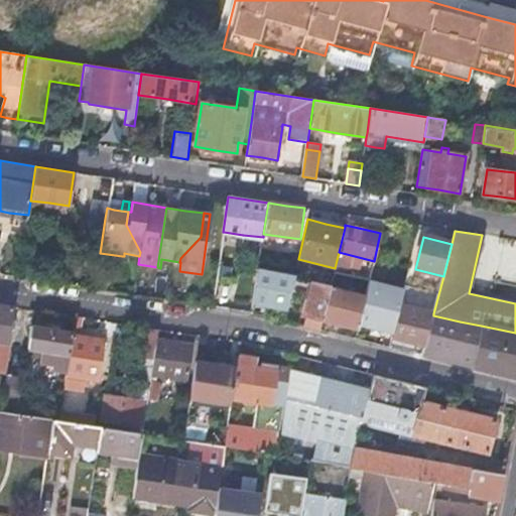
[(269,306),(285,310),(293,278),(293,276),(258,269),(252,303),(269,306)]
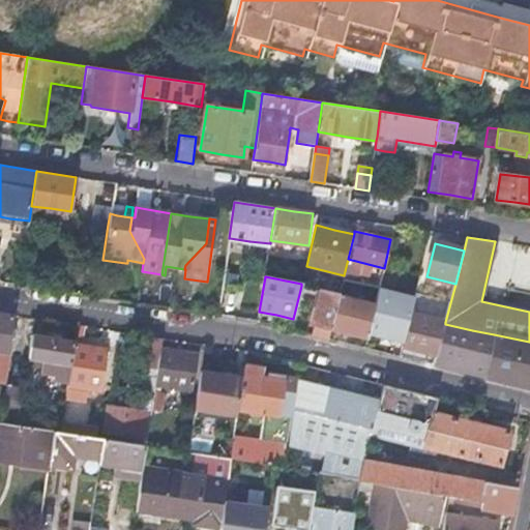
[(217,316),(233,318),(238,289),(222,286),(217,316)]
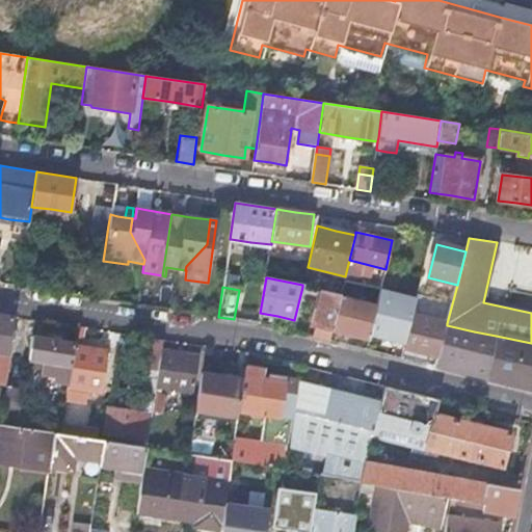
[(387,339),(404,343),(411,314),(416,298),(380,290),(376,307),(370,335),(387,339)]
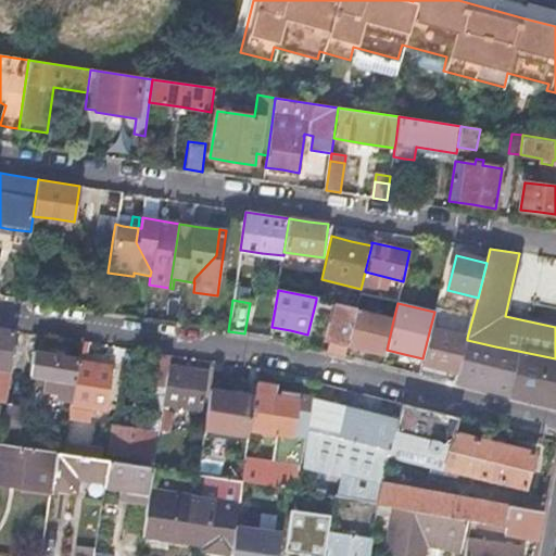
[(346,346),(355,311),(339,306),(328,352),(336,354),(344,355),(346,346)]
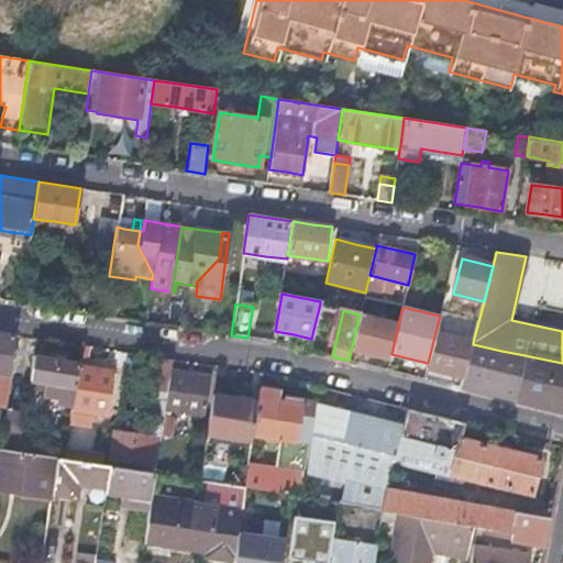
[(390,360),(392,354),(398,324),(360,315),(351,351),(372,355),(381,357),(390,360)]
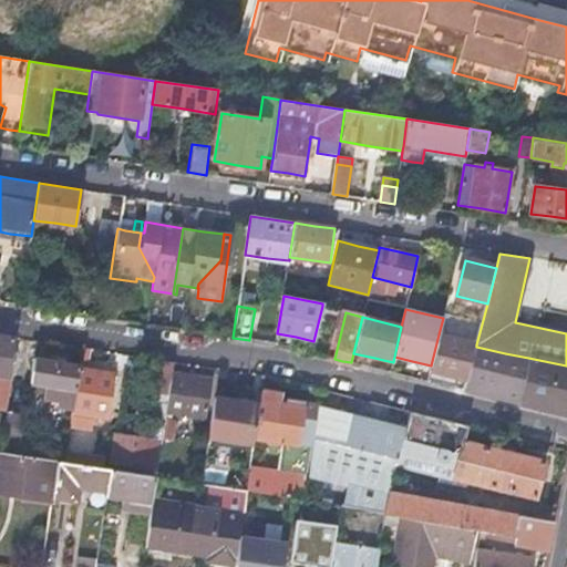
[(0,409),(3,410),(13,338),(2,336),(0,334),(0,409)]
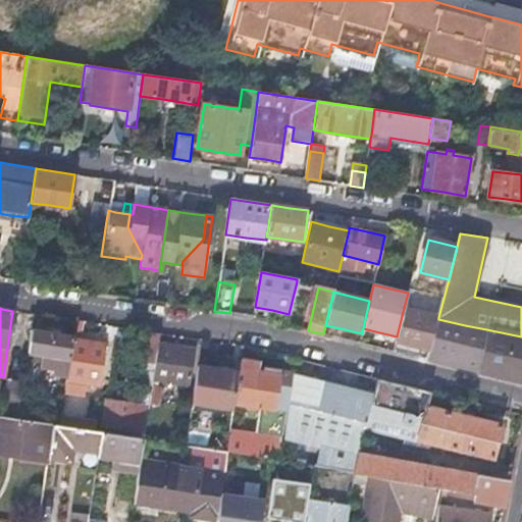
[(396,342),(430,351),(438,319),(438,317),(404,308),(397,336),(396,342)]
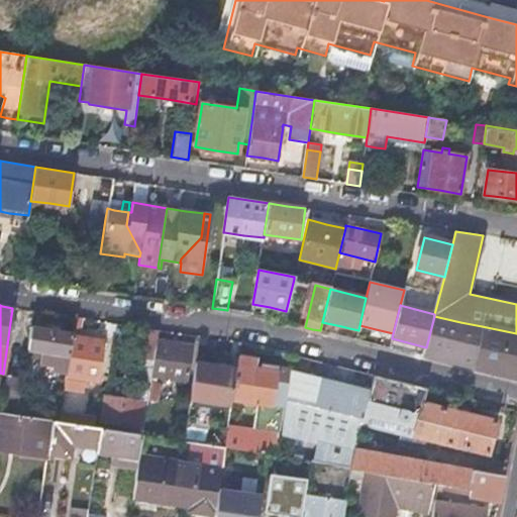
[(426,347),(424,356),(451,364),(460,322),(434,316),(426,347)]
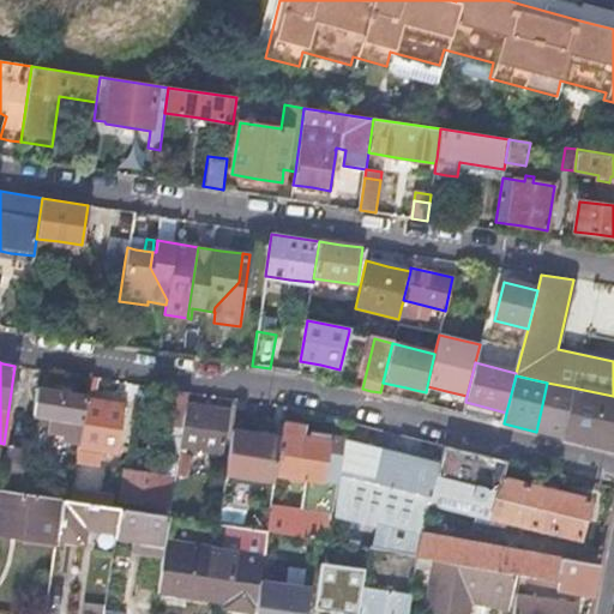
[(95,389),(96,378),(89,377),(85,396),(79,434),(79,437),(78,444),(78,447),(98,450),(116,452),(124,404),(92,399),(95,389)]
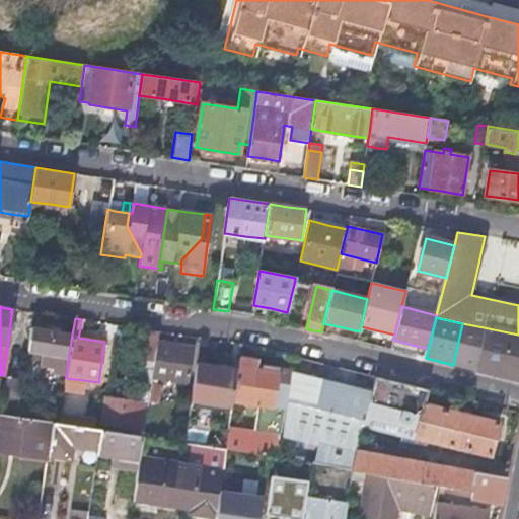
[(321,331),(341,337),(343,327),(323,323),(321,331)]
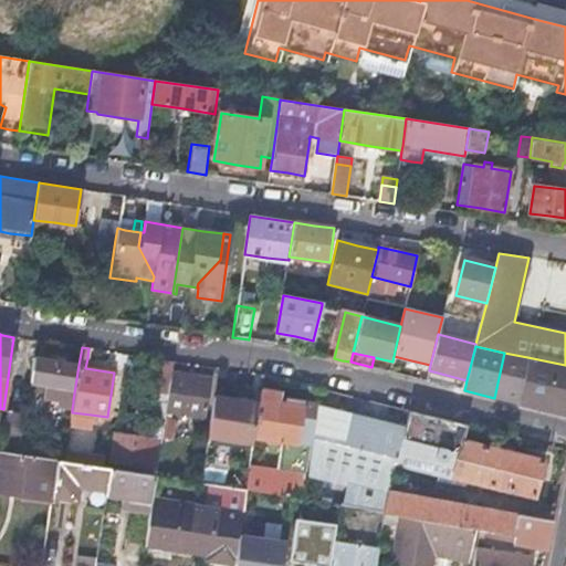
[(504,353),(494,398),(517,404),(527,357),(504,353)]
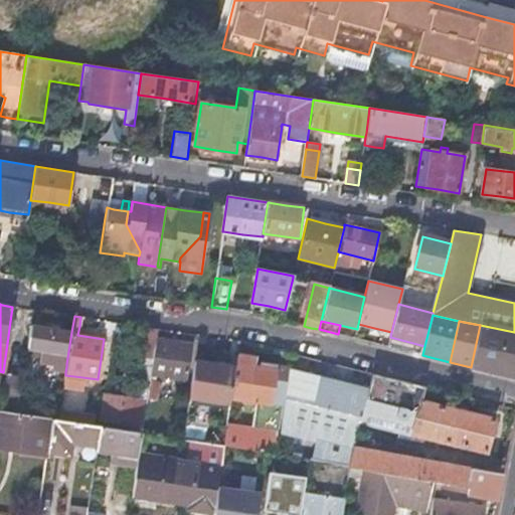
[(514,332),(480,325),(471,367),(495,373),(514,377),(514,332)]
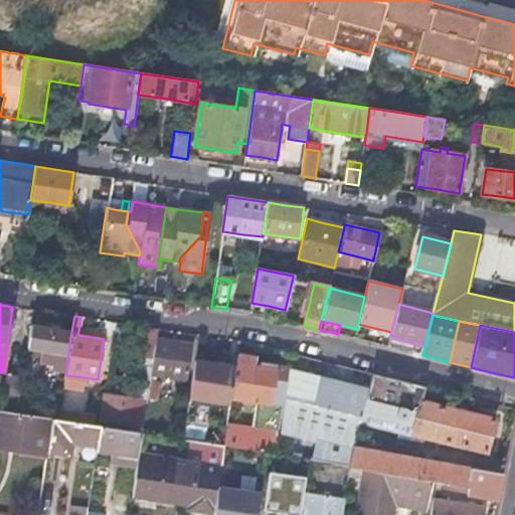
[(66,366),(66,364),(71,332),(57,330),(51,329),(41,328),(31,326),(28,349),(41,351),(39,361),(52,363),(51,369),(65,372),(66,366)]
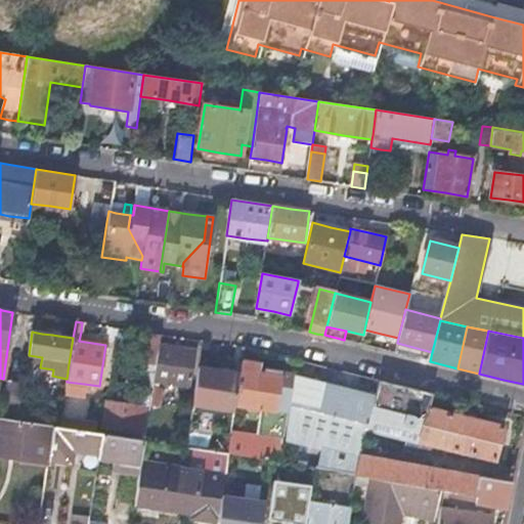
[(159,345),(161,335),(141,332),(136,362),(156,365),(159,345)]
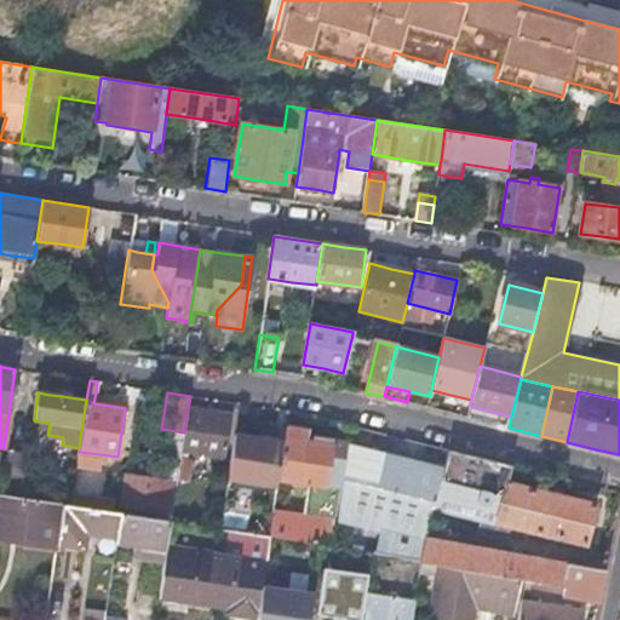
[(184,432),(182,451),(223,458),(230,414),(208,411),(188,408),(184,432)]
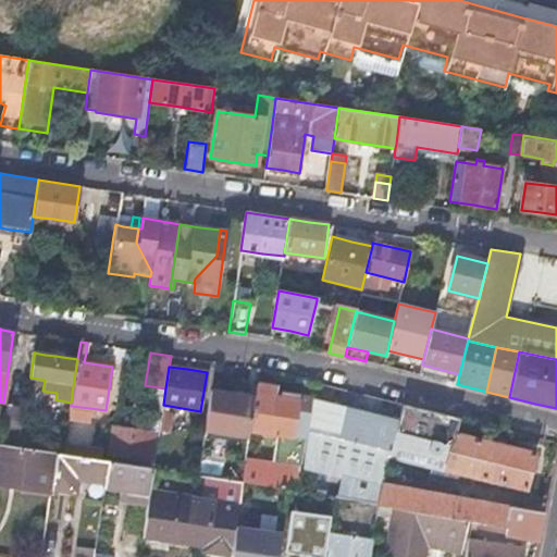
[(307,431),(312,398),(297,394),(288,393),(281,391),(280,398),(274,397),(275,388),(272,388),(270,385),(263,383),(260,387),(256,386),(255,397),(249,430),(251,430),(261,431),(261,436),(274,437),(274,433),(291,435),(287,457),(271,454),(270,462),(246,458),(243,481),(247,481),(287,489),(298,491),(301,468),(302,461),(307,431)]
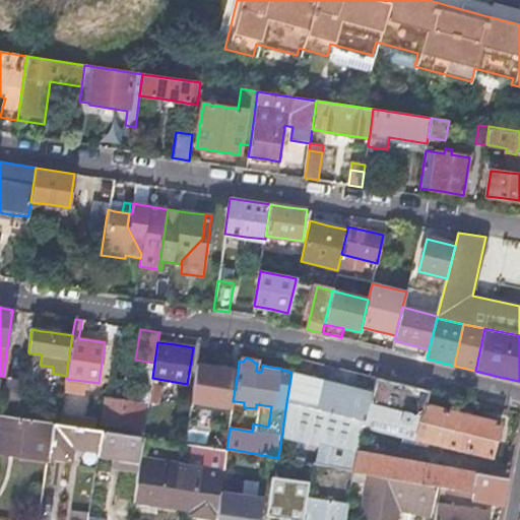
[(217,368),(197,365),(191,400),(234,406),(235,401),(233,401),(238,371),(217,368)]
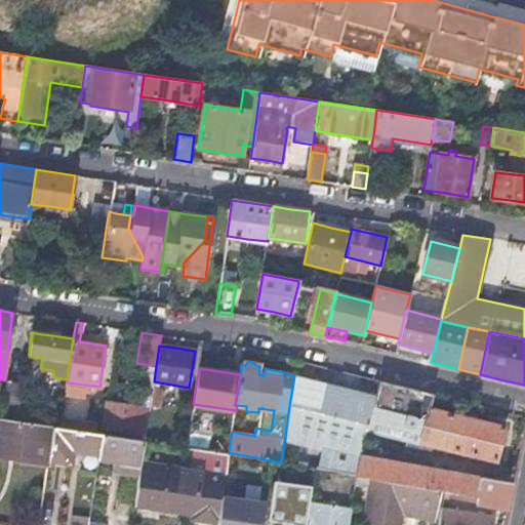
[(335,472),(356,476),(361,455),(362,450),(362,449),(366,432),(367,427),(368,426),(375,396),(334,386),(294,375),(289,406),(285,435),(284,441),(324,452),(321,470),(335,472)]
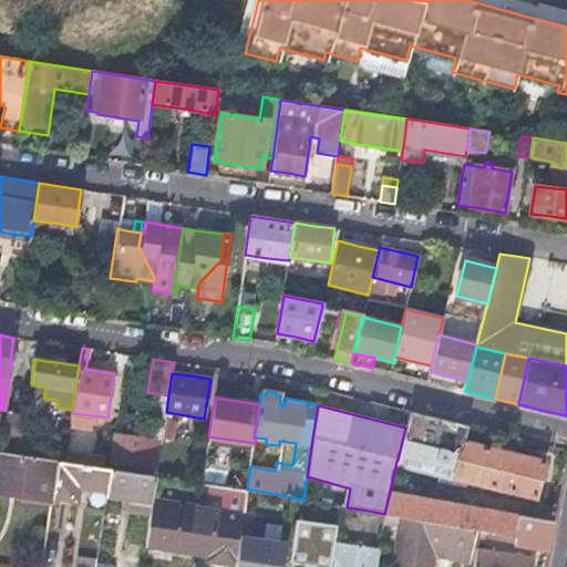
[(19,450),(24,414),(7,412),(2,446),(19,450)]
